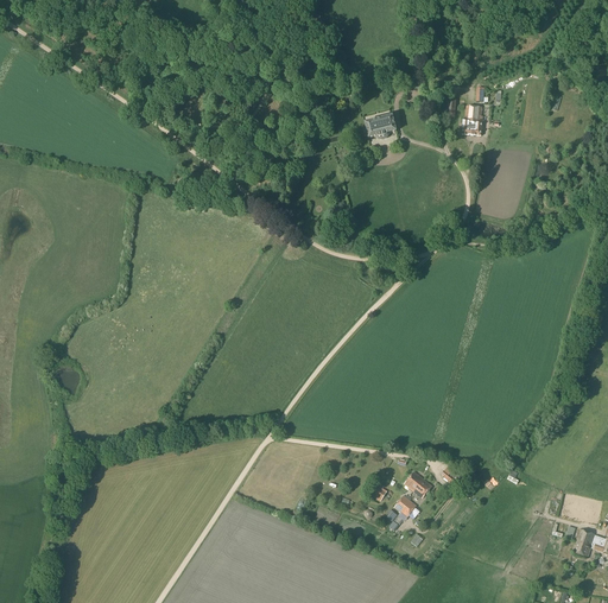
[(422,87),(424,80),(410,76),(409,83),(422,87)]
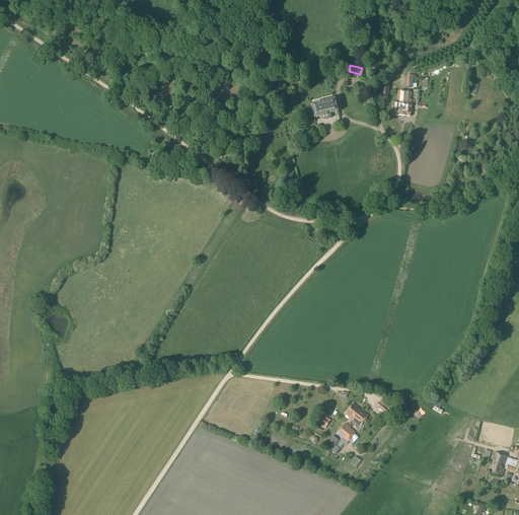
[(418,77),(418,73),(413,73),(413,72),(406,71),(405,83),(413,84),(413,76),(418,77)]
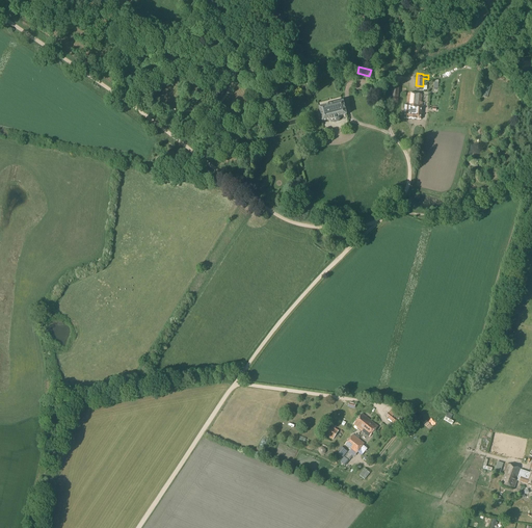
[(490,84),(490,82),(489,81),(488,83),(485,82),(482,93),(487,94),(490,84)]
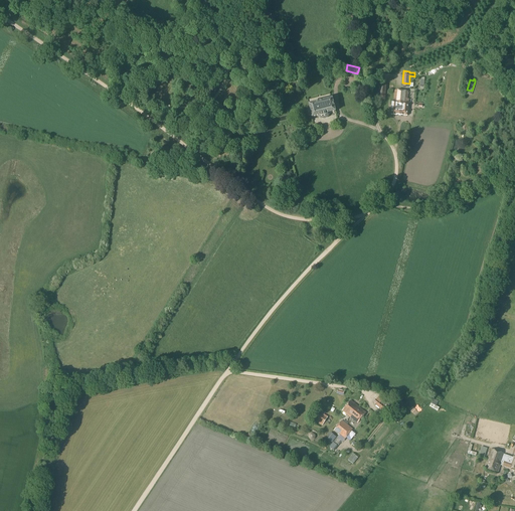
[(384,95),(386,81),(378,81),(376,95),(384,95)]
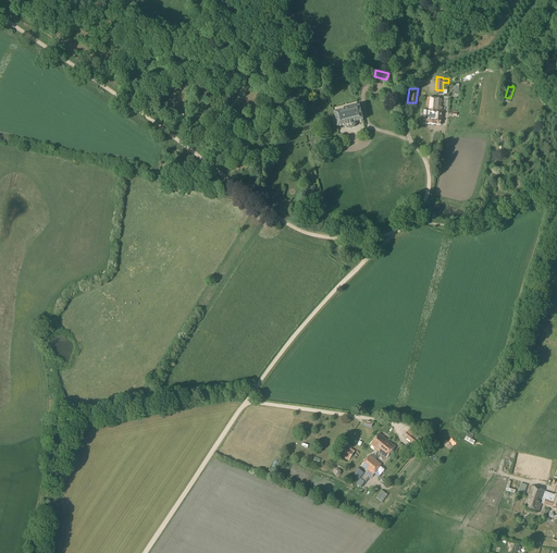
[(441,121),(442,103),(441,103),(442,95),(428,94),(426,106),(424,106),(423,114),(423,120),(429,120),(429,121),(434,121),(435,121),(441,121)]
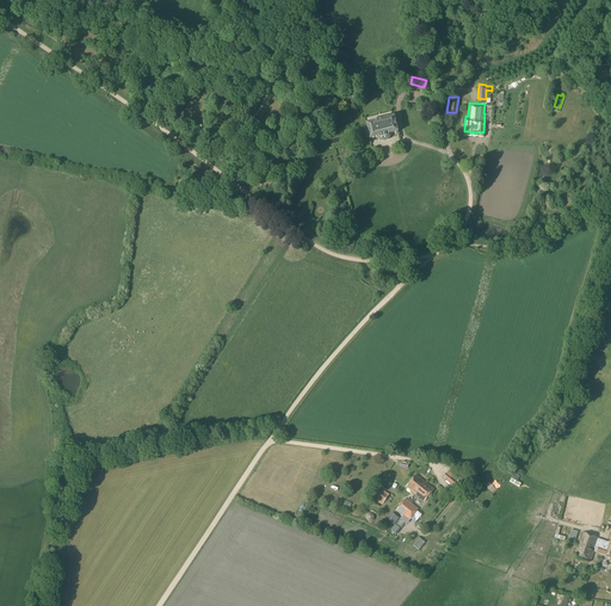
[(386,134),(388,134),(389,133),(389,130),(397,129),(394,113),(366,121),(370,136),(378,134),(381,135),(383,135),(386,134)]
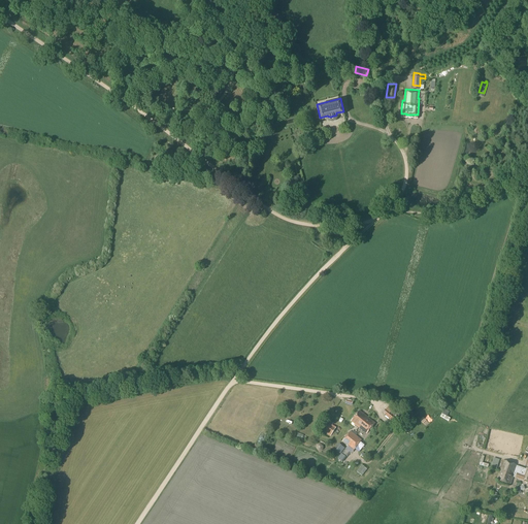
[(395,419),(397,415),(386,405),(383,410),(395,419)]
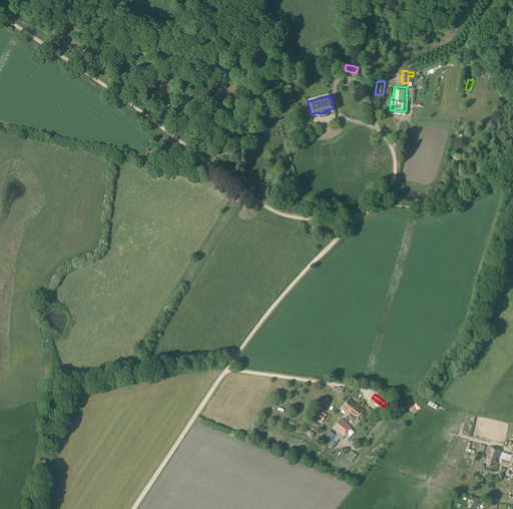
[(356,418),(364,408),(349,395),(341,406),(356,418)]
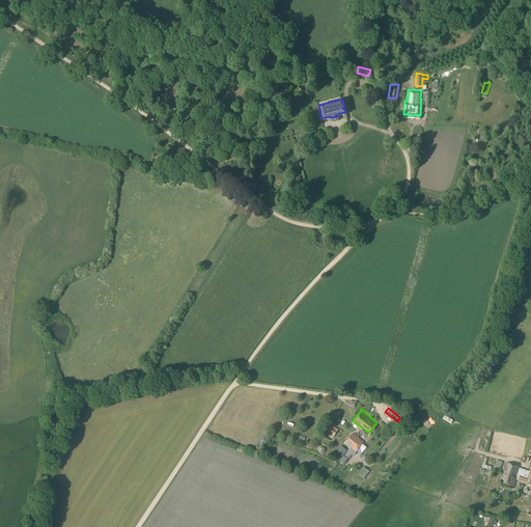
[(334,434),(337,427),(329,422),(326,428),(325,431),(332,435),(333,433),(334,434)]
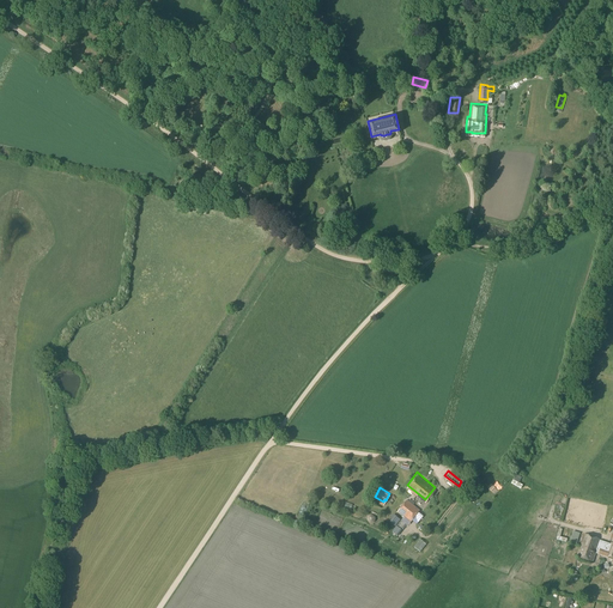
[(410,520),(419,506),(406,496),(396,509),(410,520)]
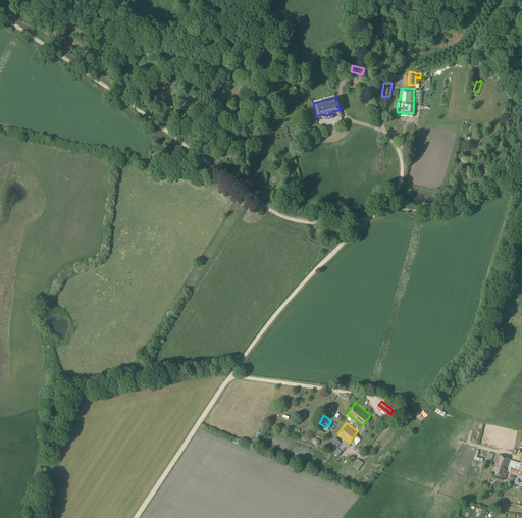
[(336,433),(331,438),(336,443),(342,437),(336,433)]
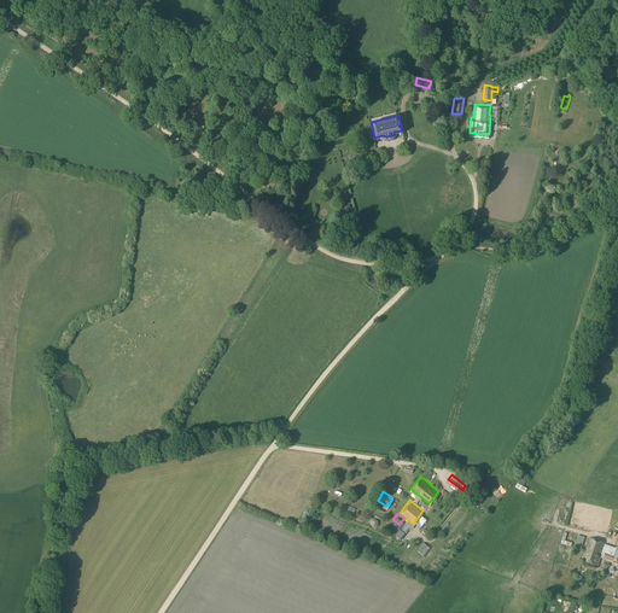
[(401,536),(404,531),(400,526),(395,532),(401,536)]
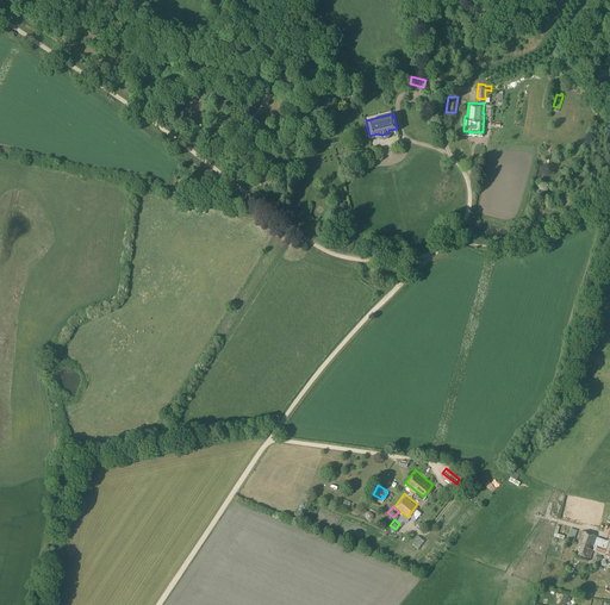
[(597,534),(597,532),(582,526),(573,550),(590,555),(592,547),(597,534)]
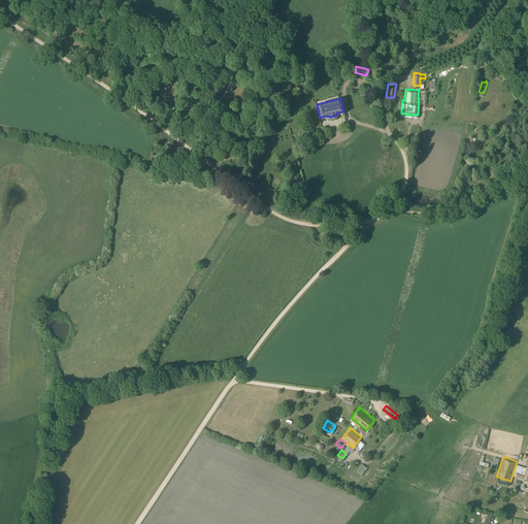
[(358,466),(363,470),(368,464),(363,460),(358,466)]
